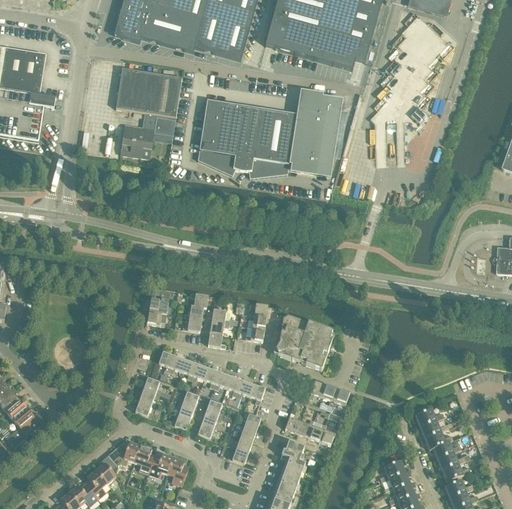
[(131,0),(121,38),(139,43),(140,39),(190,53),(192,53),(194,48),(206,0),(131,0)]
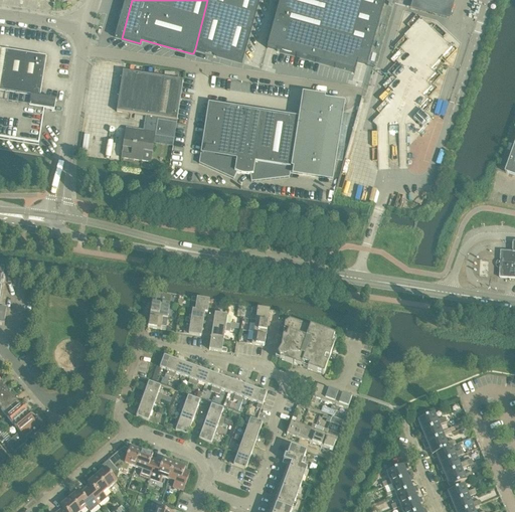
[(207,0),(195,48),(199,49),(241,61),(259,0),(207,0)]
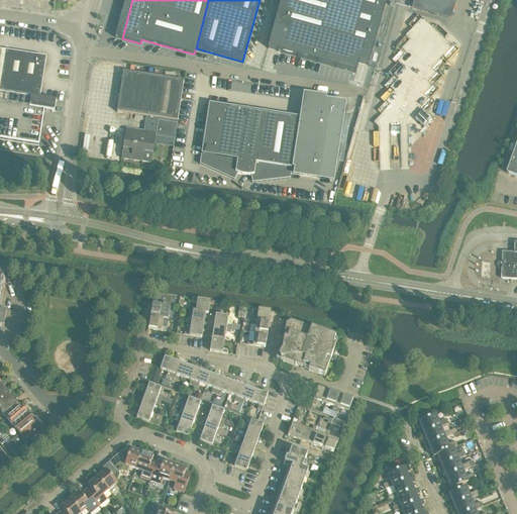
[(274,23),(268,45),(355,71),(358,61),(364,63),(368,64),(370,58),(371,54),(385,0),(280,0),(280,1),(274,23)]
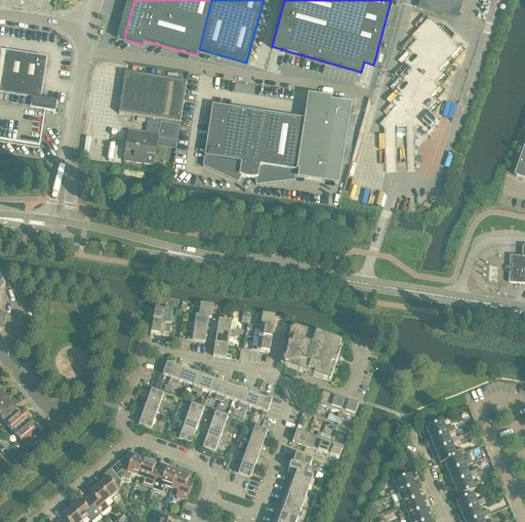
[(426,133),(439,120),(427,109),(435,99),(431,95),(439,86),(435,82),(443,73),(439,69),(459,46),(429,16),(411,35),(416,39),(407,48),(412,52),(404,61),(408,66),(400,74),(404,78),(396,87),(400,91),(392,101),(396,105),(379,123),(384,127),(396,126),(406,126),(414,126),(418,126),(426,133)]
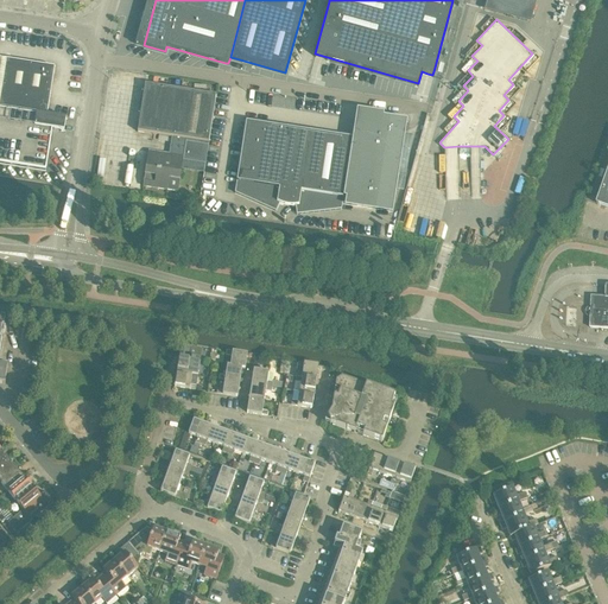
[(46,114),(54,67),(0,57),(0,161),(45,170),(51,128),(63,129),(65,118),(46,114)]
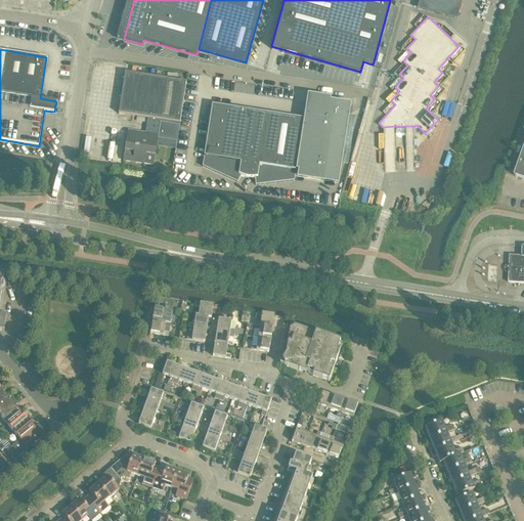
[(118,112),(147,117),(173,121),(179,122),(185,81),(124,71),(118,112)]
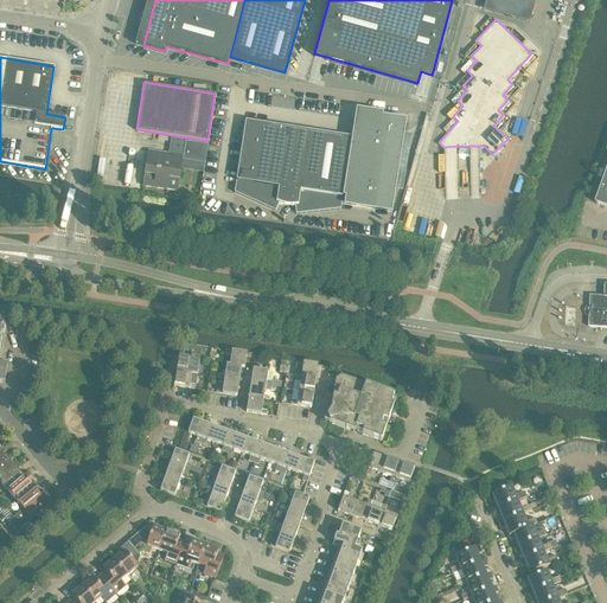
[(246,120),(234,191),(275,209),(279,201),(283,203),(286,203),(289,204),(295,204),(295,212),(340,206),(342,200),(344,201),(353,203),(391,209),(406,117),(388,115),(388,113),(357,107),(352,135),(350,135),(246,119),(246,120)]
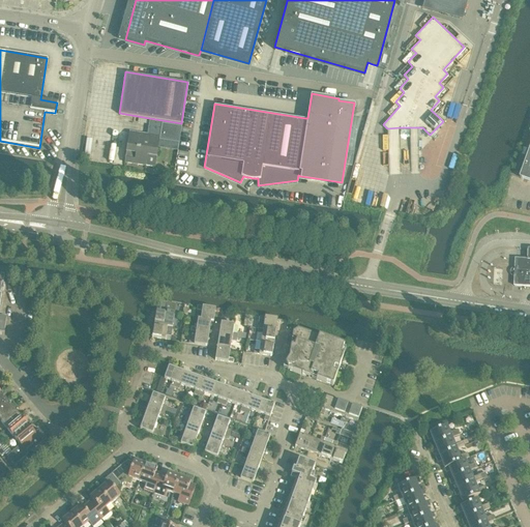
[(174,134),(175,122),(149,118),(146,134),(128,130),(123,160),(145,165),(146,154),(155,155),(159,130),(174,134)]
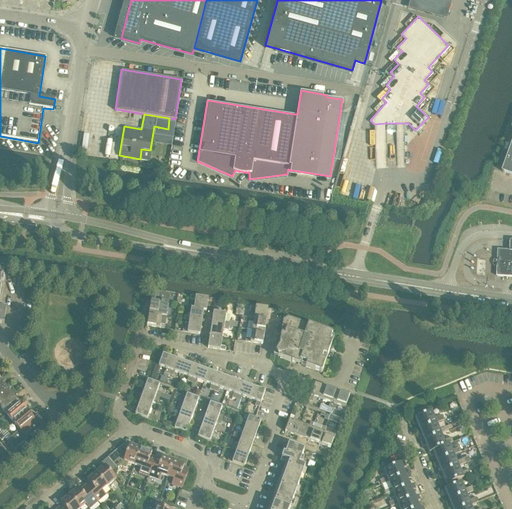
[(511,173),(511,143),(503,170),(511,173)]
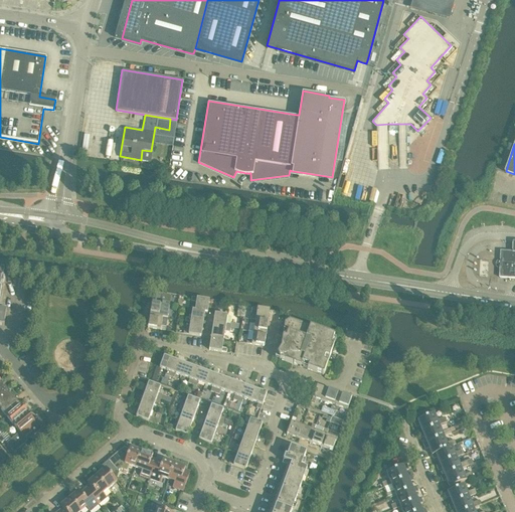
[(514,238),(513,239),(513,244),(513,249),(501,249),(500,275),(514,276),(514,238)]
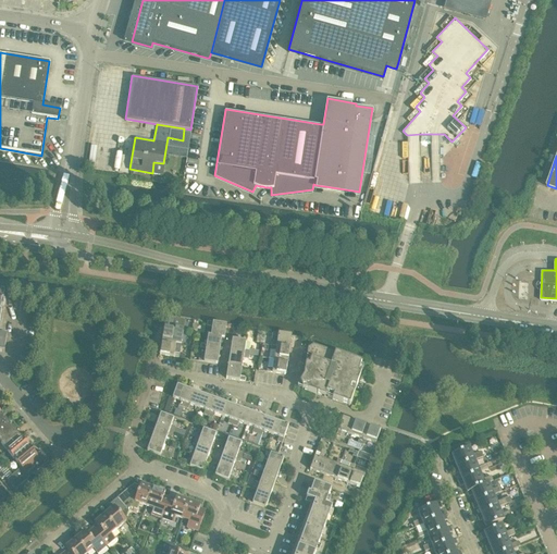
[(224,336),(226,322),(207,320),(207,323),(211,324),(210,333),(210,334),(222,335),(222,336),(224,336)]
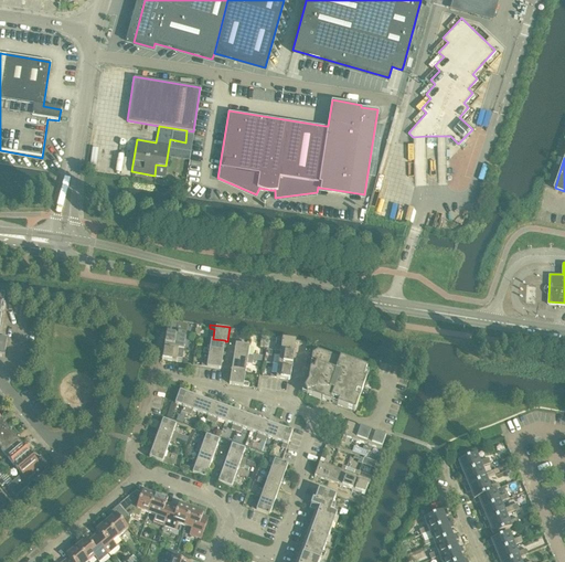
[(164,345),(183,347),(185,331),(178,330),(177,332),(166,330),(164,345)]
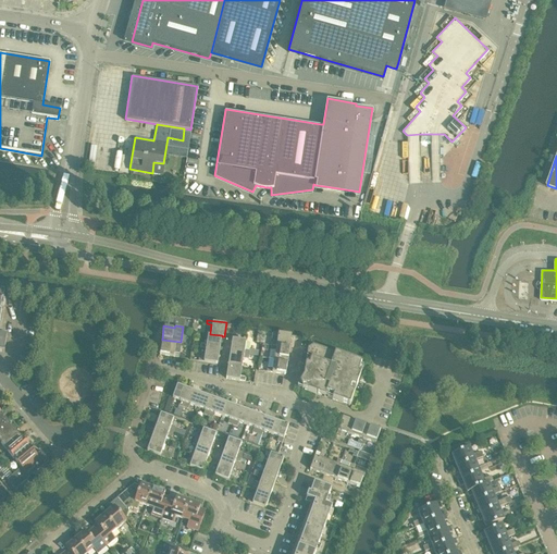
[(276,344),(289,346),(292,333),(273,330),(272,334),(277,335),(276,344)]
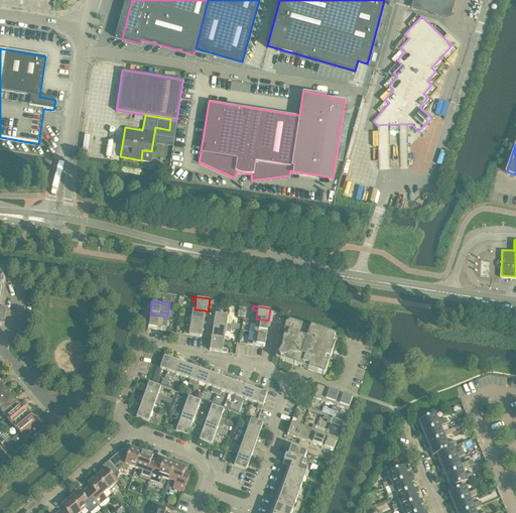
[(195,309),(195,308),(192,308),(191,316),(186,316),(185,319),(190,321),(203,323),(205,310),(206,311),(206,310),(195,309)]
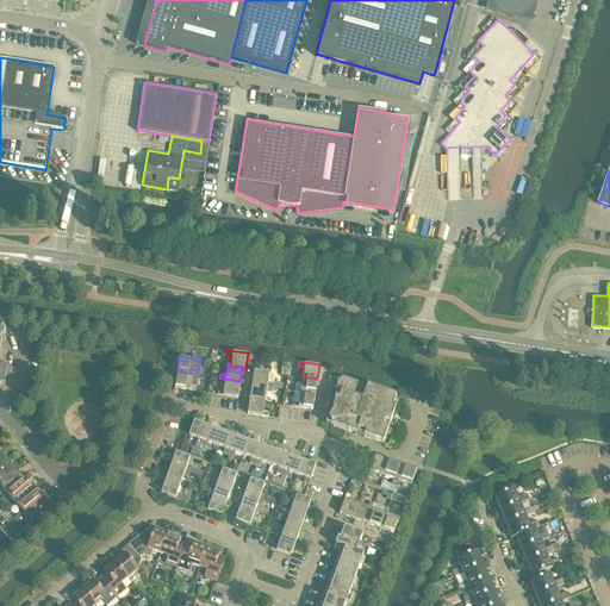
[(273,380),(273,382),(267,381),(269,370),(254,368),(251,383),(273,386),(281,387),(282,381),(273,380)]
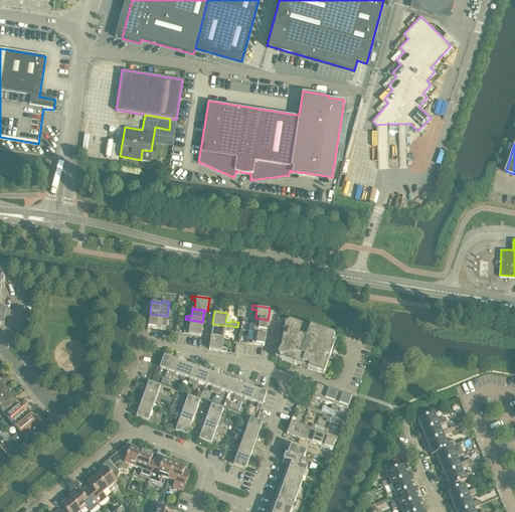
[(165,328),(167,316),(150,314),(148,326),(165,328)]
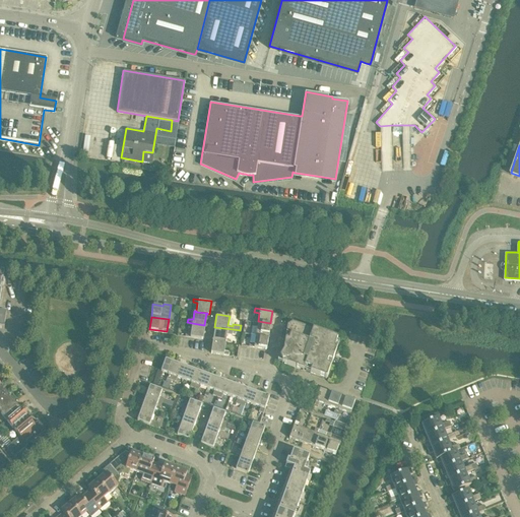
[(309,331),(310,327),(287,319),(283,348),(277,360),(304,369),(305,365),(311,368),(310,371),(326,376),(330,365),(326,363),(328,359),(332,360),(336,347),(334,346),(336,339),(337,337),(322,331),(313,328),(311,332),(309,331)]
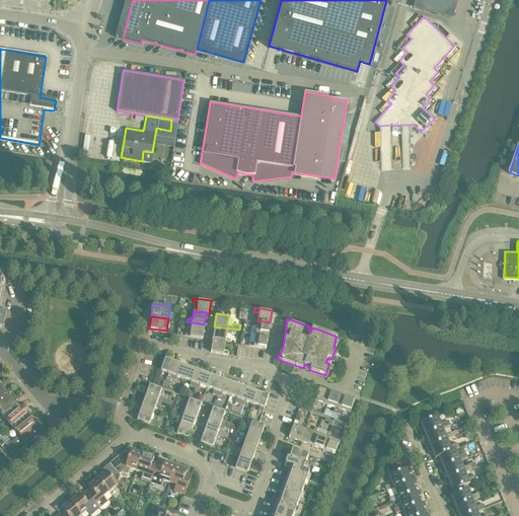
[(270,322),(257,320),(252,319),(251,323),(256,324),(255,333),(268,335),(270,322)]
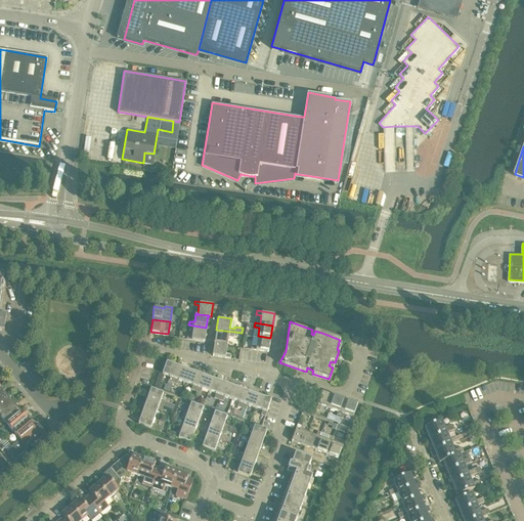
[(204,340),(206,328),(193,326),(192,334),(187,333),(186,337),(204,340)]
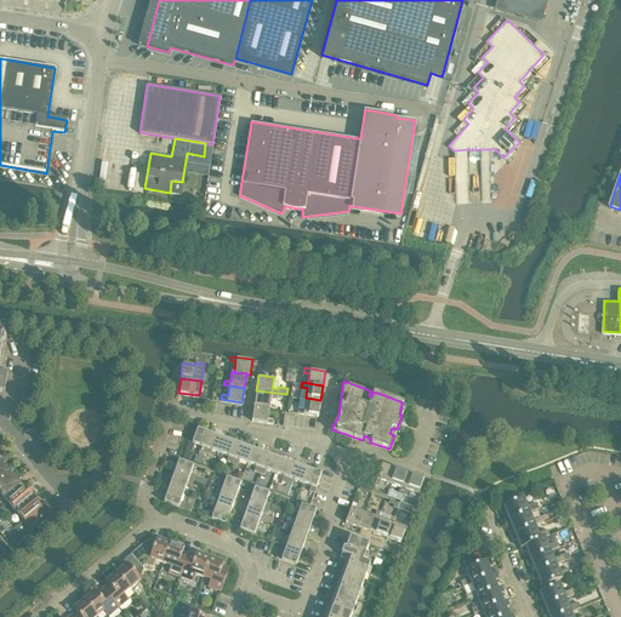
[(277,398),(278,393),(256,390),(254,404),(269,406),(271,396),(277,398)]
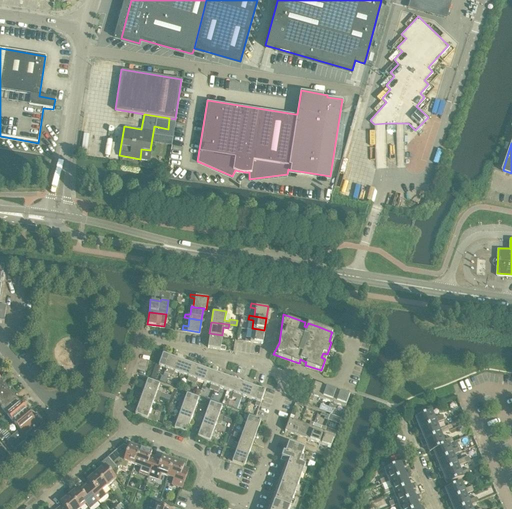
[(264,330),(252,328),(247,327),(245,339),(250,340),(262,342),(264,330)]
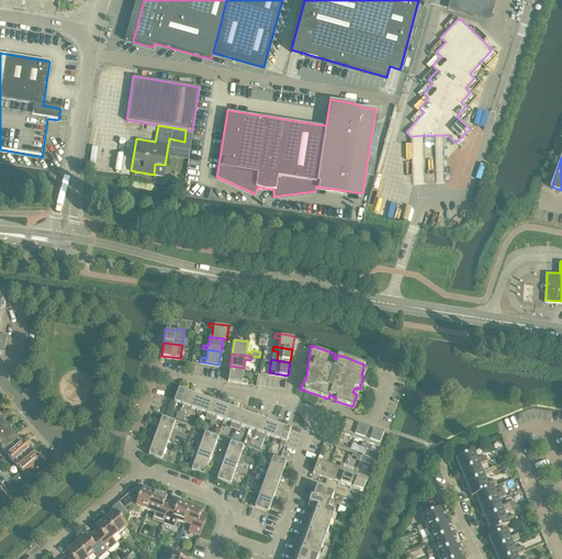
[(243,378),(244,368),(229,366),(227,380),(247,382),(248,378),(243,378)]
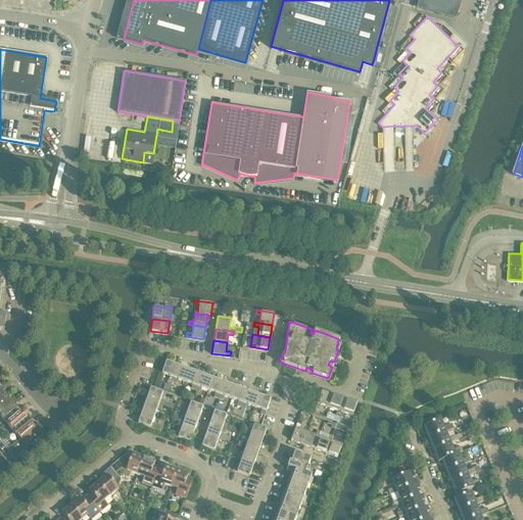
[(172,380),(178,364),(165,360),(161,371),(158,371),(156,376),(161,378),(163,372),(170,374),(168,378),(167,382),(164,381),(162,387),(169,389),(172,380)]
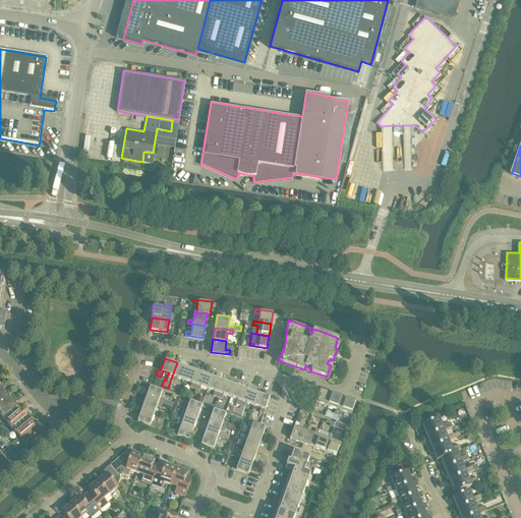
[(184,379),(188,366),(177,362),(171,379),(176,380),(177,376),(184,379)]
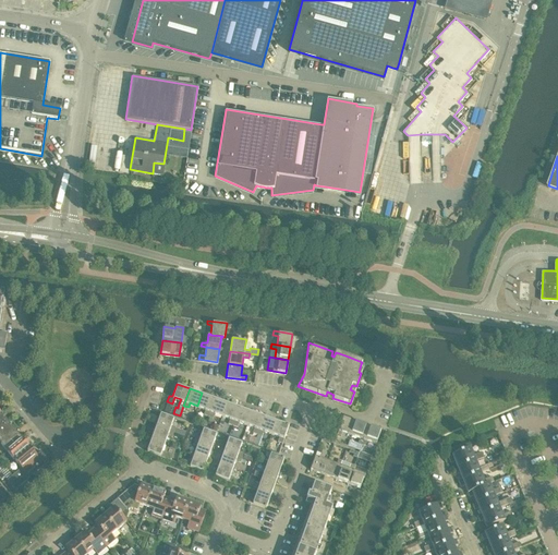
[(208,414),(215,397),(202,393),(197,406),(205,408),(204,412),(208,414)]
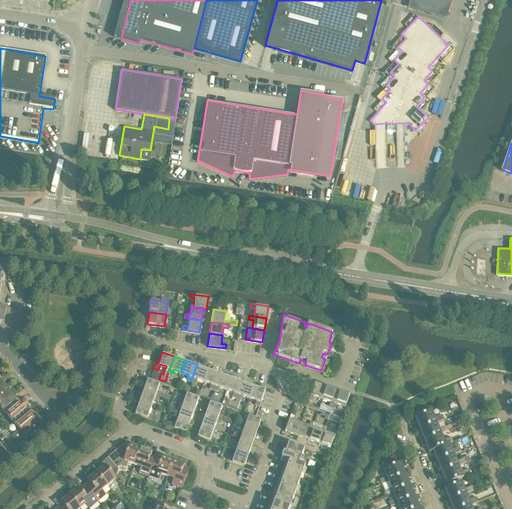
[(197,364),(191,380),(195,381),(197,377),(204,380),(208,368),(197,364)]
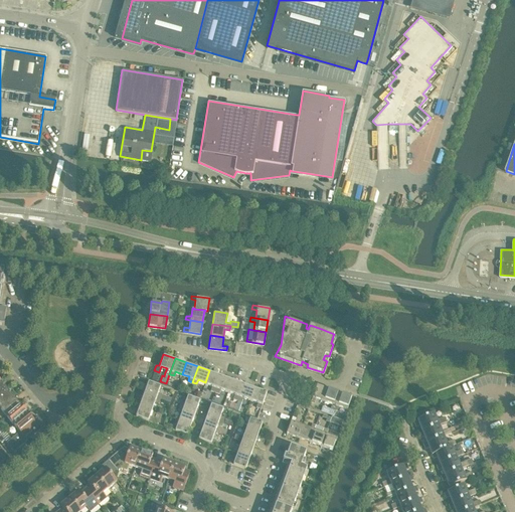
[(214,390),(220,374),(209,370),(205,382),(212,384),(210,389),(214,390)]
